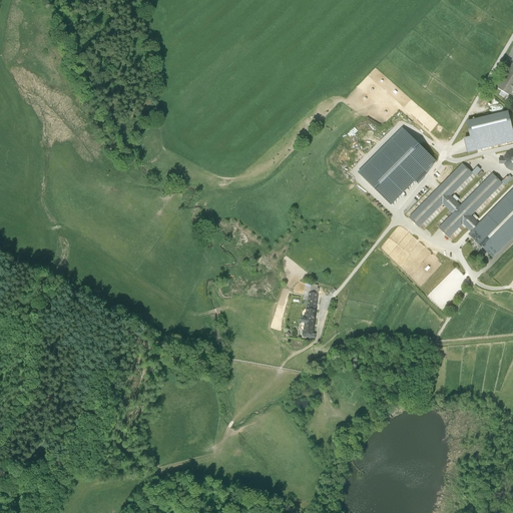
[(512,63),(499,87),(512,95),(512,63)]
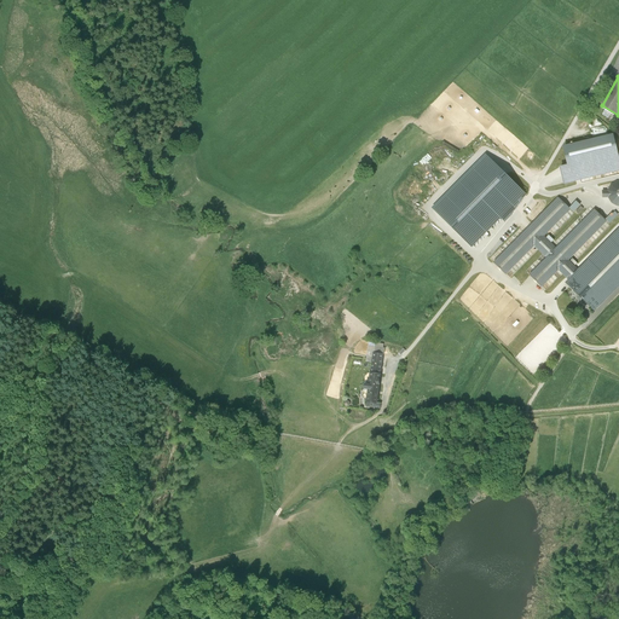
[(560,167),(563,184),(618,171),(618,157),(614,134),(563,146),(567,166),(560,167)]
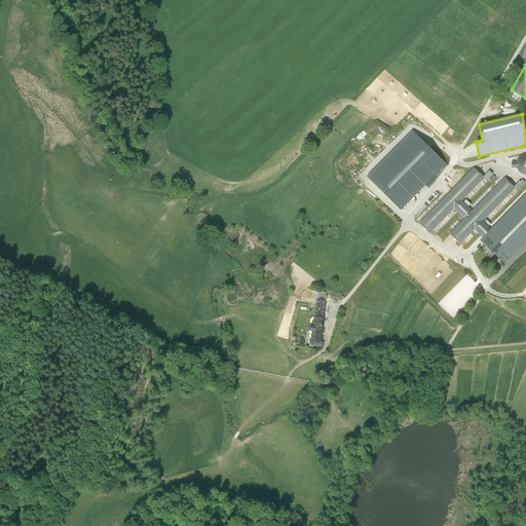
[(368,132),(357,138),(364,149),(375,142),(368,132)]
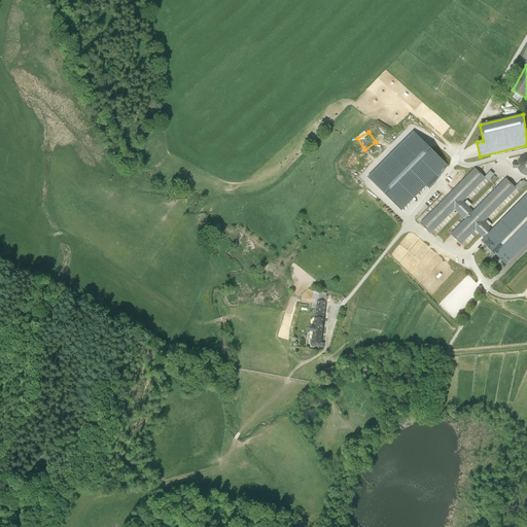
[(445,165),(414,134),(370,179),(400,209),(430,180),(435,174),(445,165)]
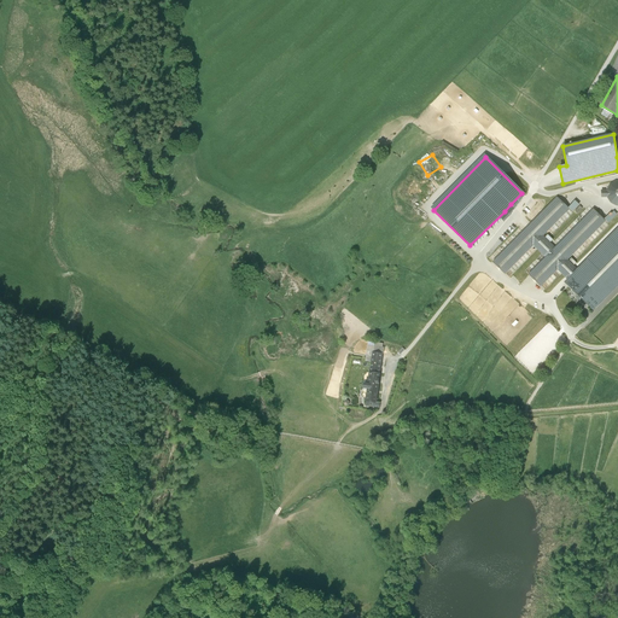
[(608,198),(611,202),(614,205),(617,205),(617,179),(616,180),(612,182),(608,186),(607,190),(602,190),(602,197),(607,197),(608,198)]
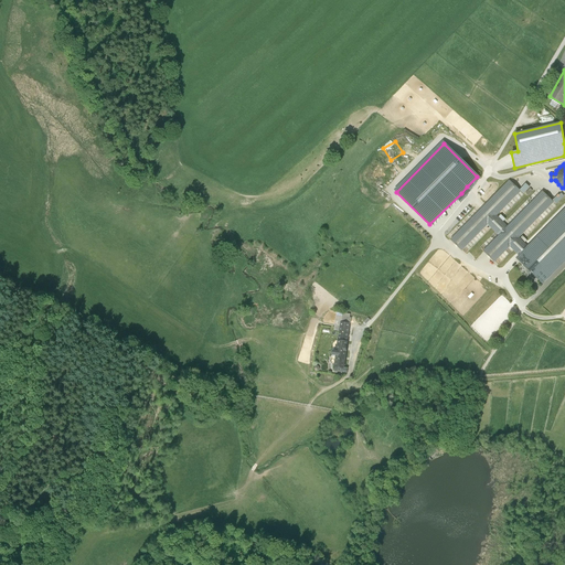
[(514,185),(509,181),(483,208),(450,241),(461,251),(488,224),(496,215),(520,191),(514,185)]
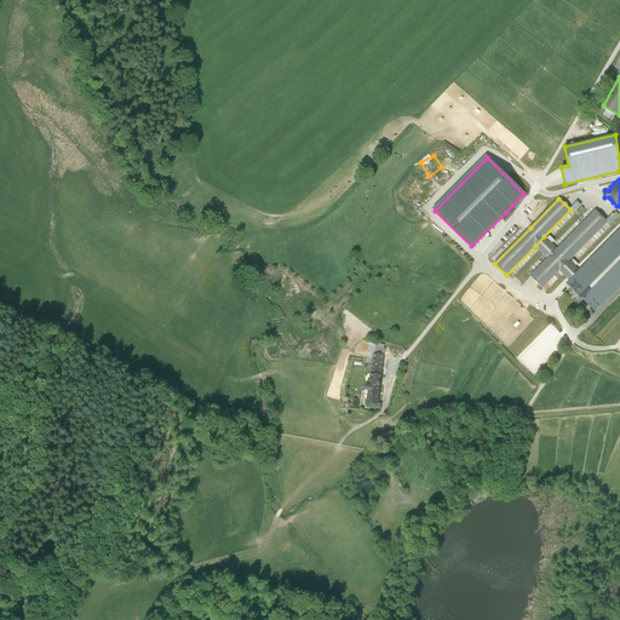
[(517,210),(512,205),(506,212),(510,216),(517,210)]
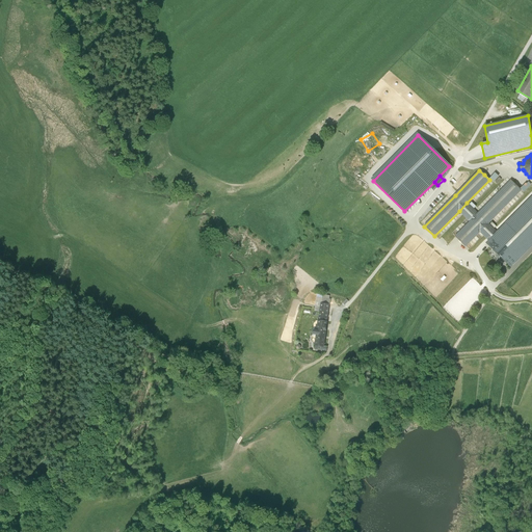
[(526,180),(520,189),(524,192),(530,183),(526,180)]
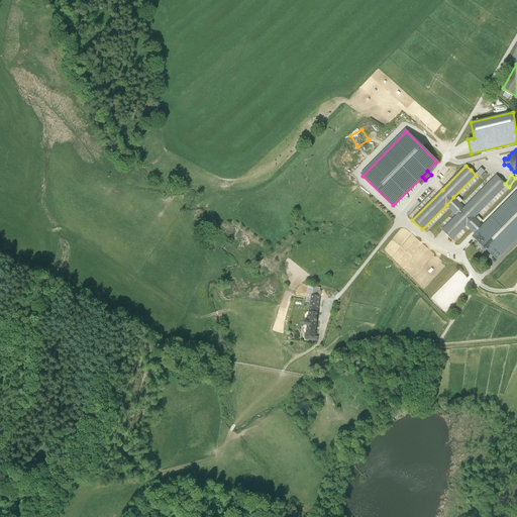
[(506,185),(497,176),(464,208),(457,216),(442,230),(452,239),(467,225),(475,217),(506,185)]
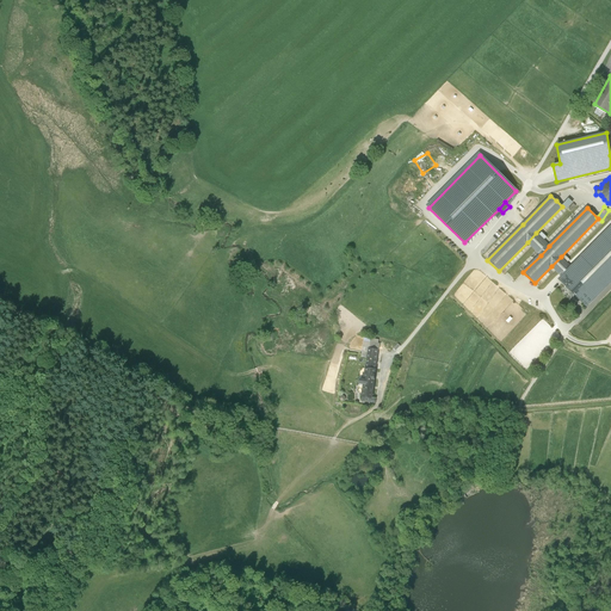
[(610,227),(572,267),(562,277),(559,281),(587,307),(610,282),(610,227)]
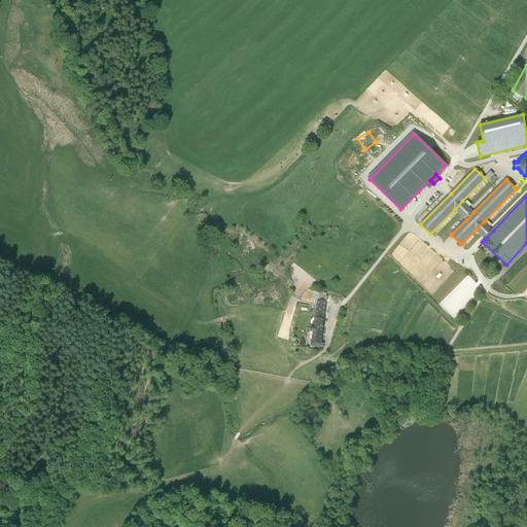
[(455,209),(466,220),(473,212),(462,201),(455,209)]
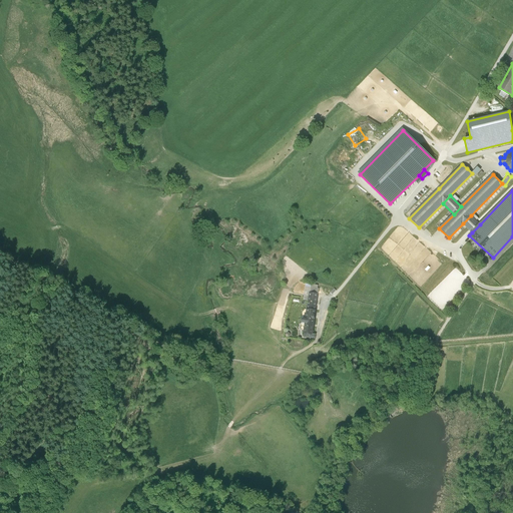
[(480,224),(471,215),(463,223),(472,232),(480,224)]
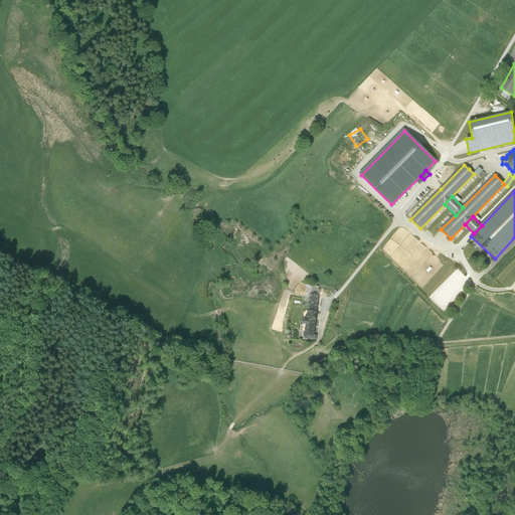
[(311,295),(309,311),(316,312),(318,295),(315,295),(311,295)]
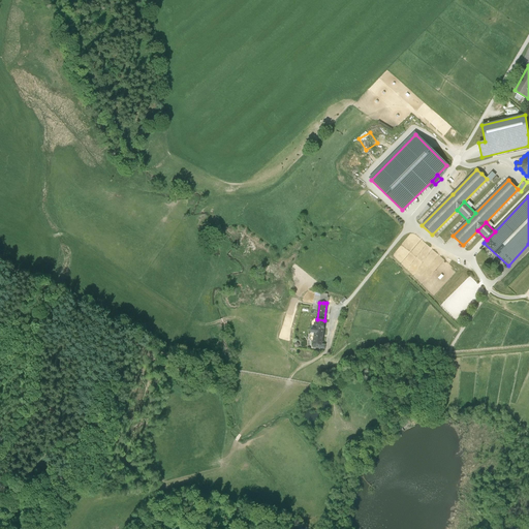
[(316,318),(314,330),(323,332),(325,320),(324,320),(317,319),(316,318)]
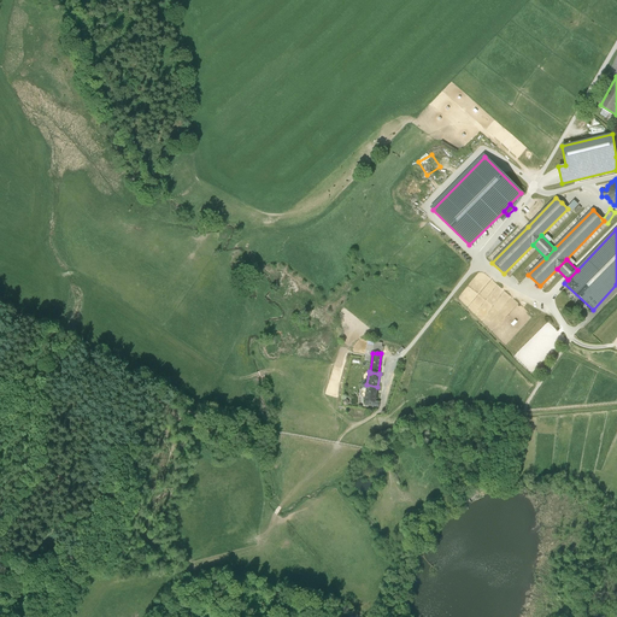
[(375,403),(377,387),(366,385),(363,385),(362,389),(366,389),(365,401),(375,403)]
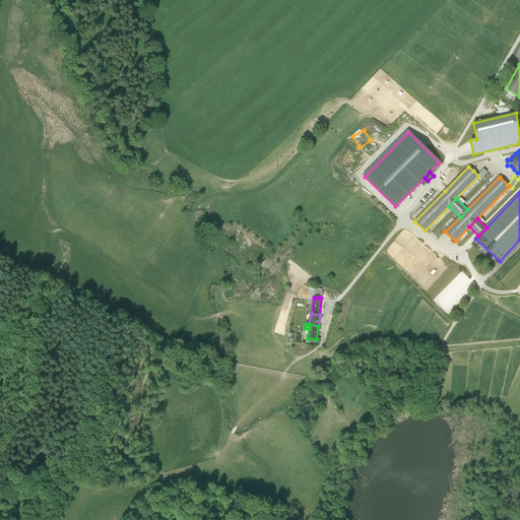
[(392,420),(385,425),(388,429),(394,425),(392,420)]
